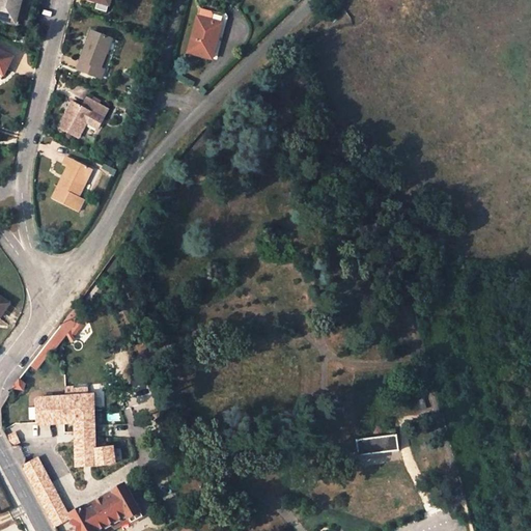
[(0,0),(0,19),(17,23),(22,0),(0,0)]
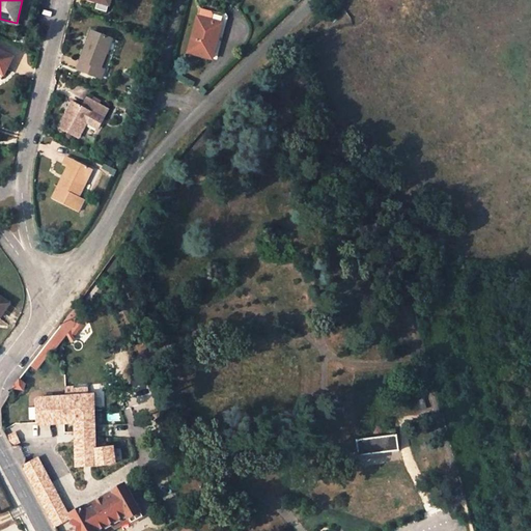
[(225,15),(201,8),(199,17),(190,51),(214,58),(223,23),(225,15)]
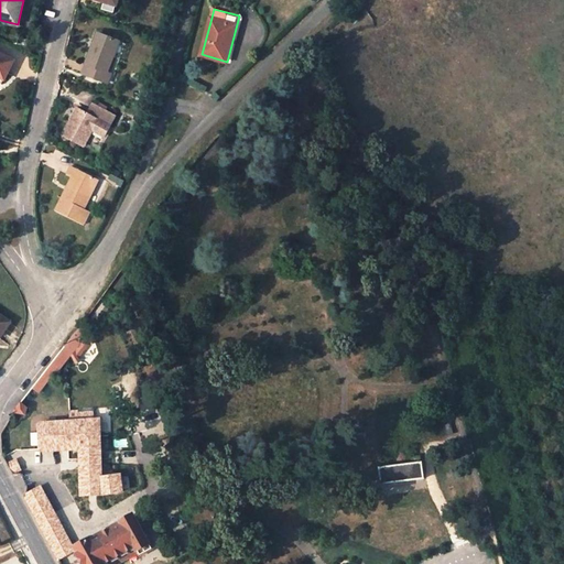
[(108,72),(120,41),(98,33),(83,73),(107,84),(111,74),(108,72)]
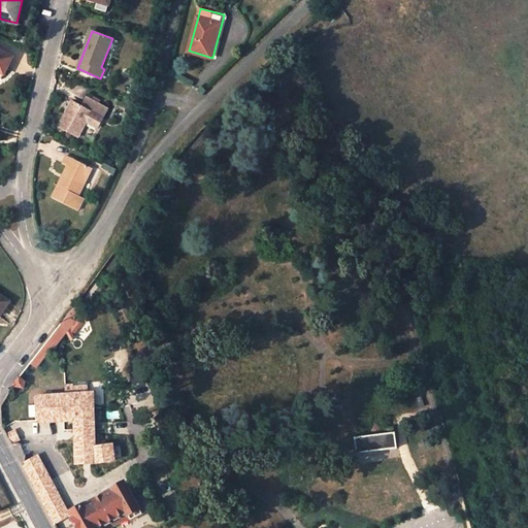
[(0,71),(4,74),(12,58),(0,51),(0,71)]
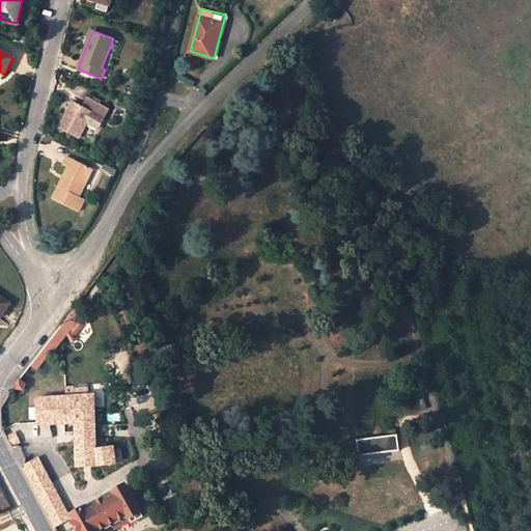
[(87,96),(81,106),(85,108),(90,99),(87,96)]
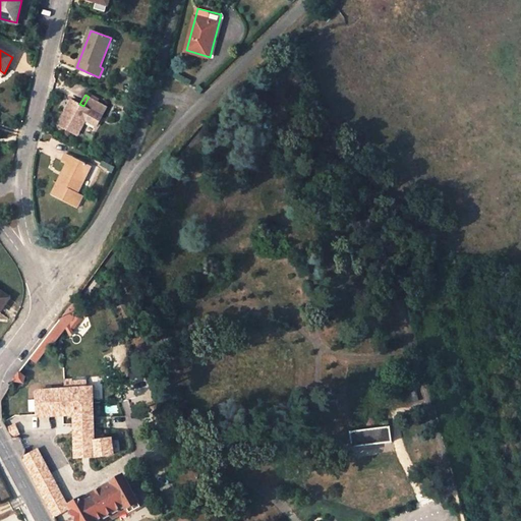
[(102,116),(107,107),(89,97),(83,106),(79,104),(72,100),(58,124),(77,134),(92,110),(102,116)]
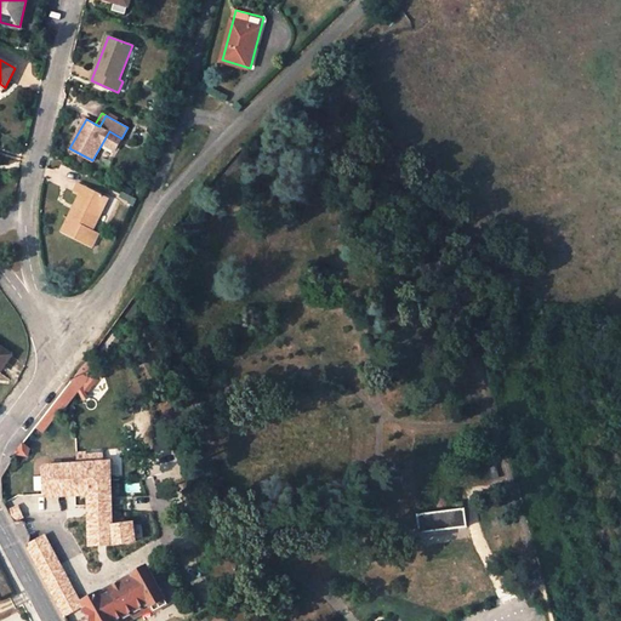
[(109,199),(79,183),(75,193),(81,195),(74,210),(72,210),(61,232),(90,246),(97,232),(93,231),(109,199)]
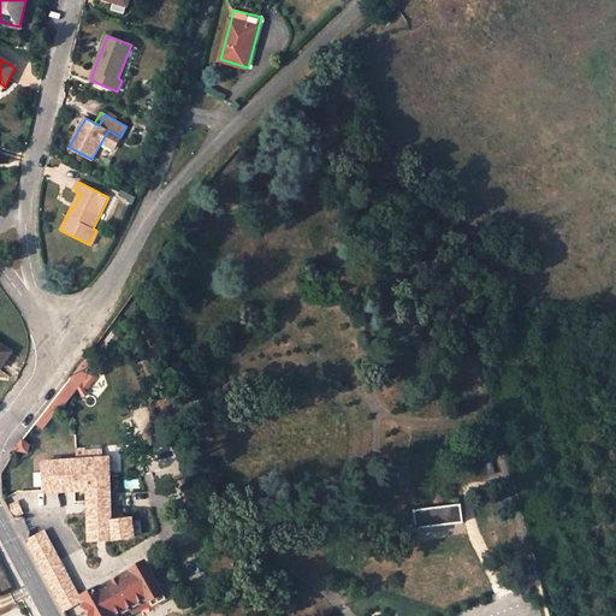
[(99,232),(96,230),(89,244),(93,246),(99,232)]
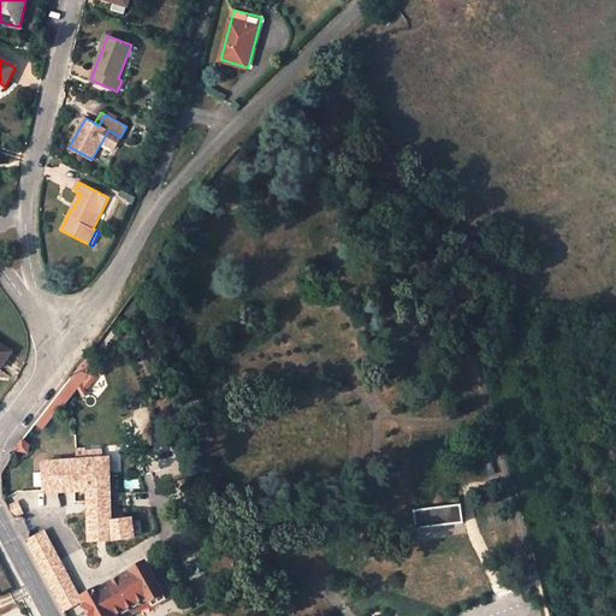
[(0,367),(12,351),(0,342),(0,367)]
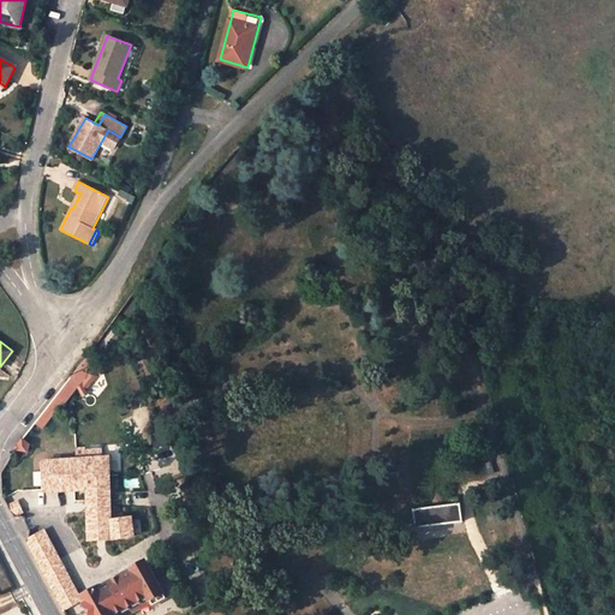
[(100,372),(101,376),(103,372),(100,363),(79,388),(84,396),(87,393),(85,390),(100,372)]
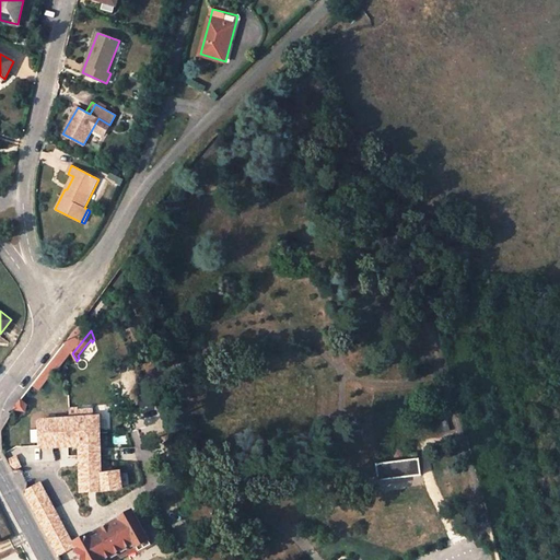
[(71,335),(48,364),(55,370),(56,370),(74,346),(74,345),(77,340),(76,340),(76,339),(71,335)]
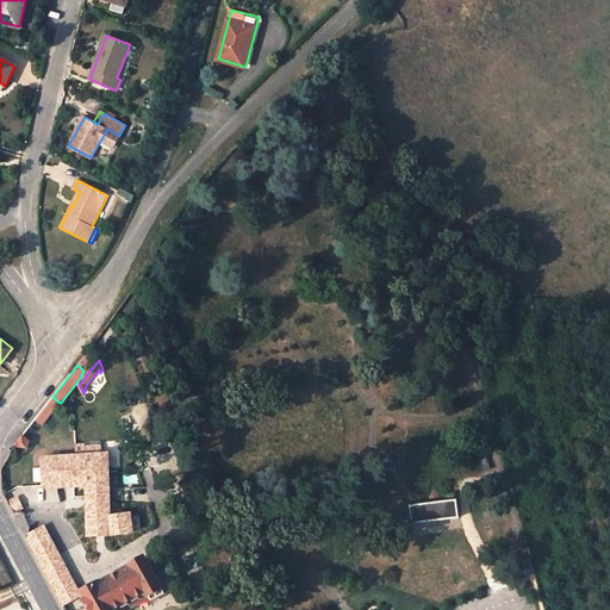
[(53,397),(36,419),(42,424),(60,403),(53,397)]
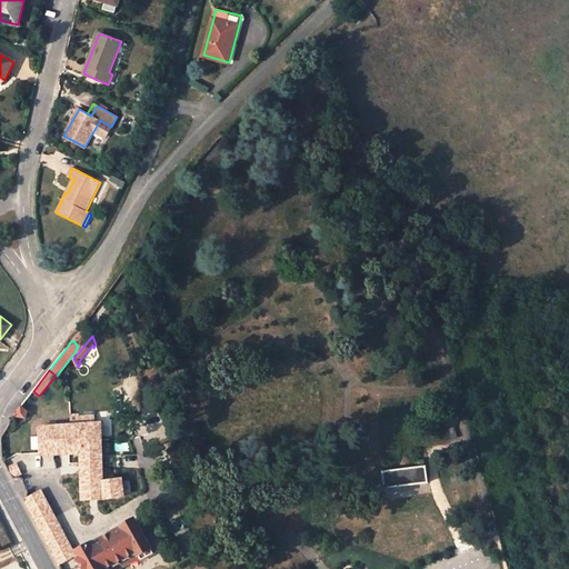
[(33,391),(21,406),(27,410),(39,396),(33,391)]
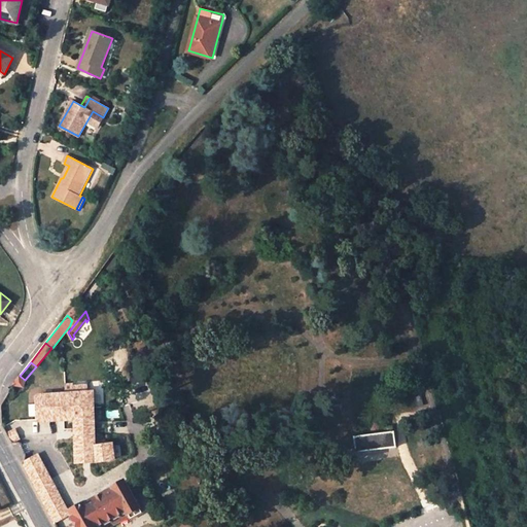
[(20,376),(12,385),(24,388),(26,381),(25,380),(20,376)]
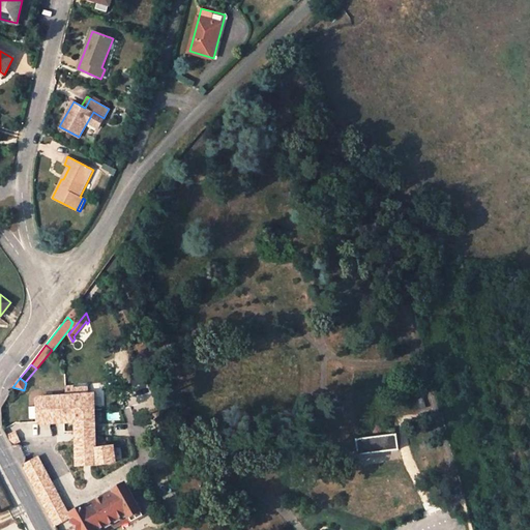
[(92,384),(74,385),(74,395),(92,394),(92,384)]
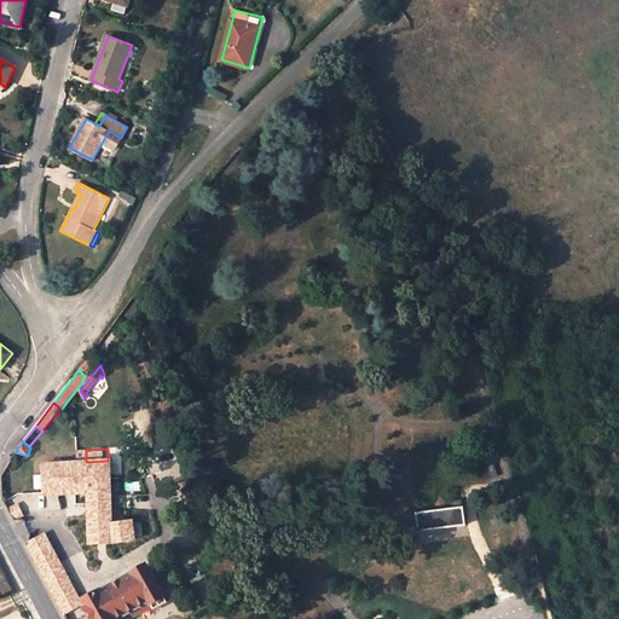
[(42,452),(44,466),(86,462),(86,450),(42,452)]
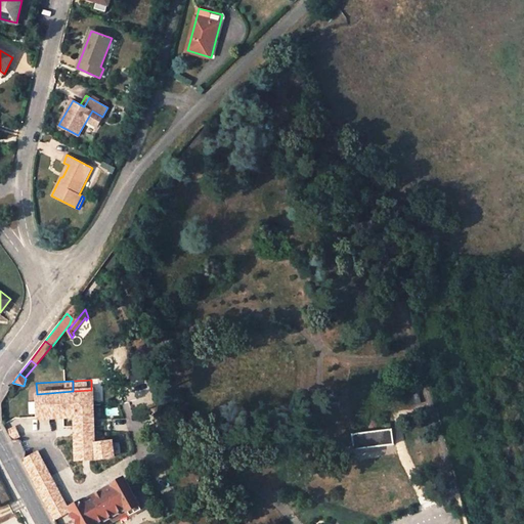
[(39,419),(75,417),(76,461),(94,460),(114,456),(112,441),(94,443),(94,430),(92,390),(91,390),(73,391),(37,394),(39,419)]
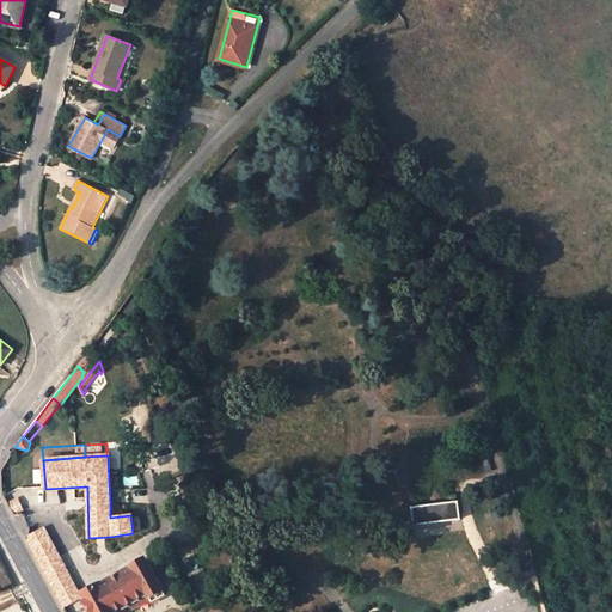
[(12,514),(46,501),(44,489),(7,505),(12,514)]
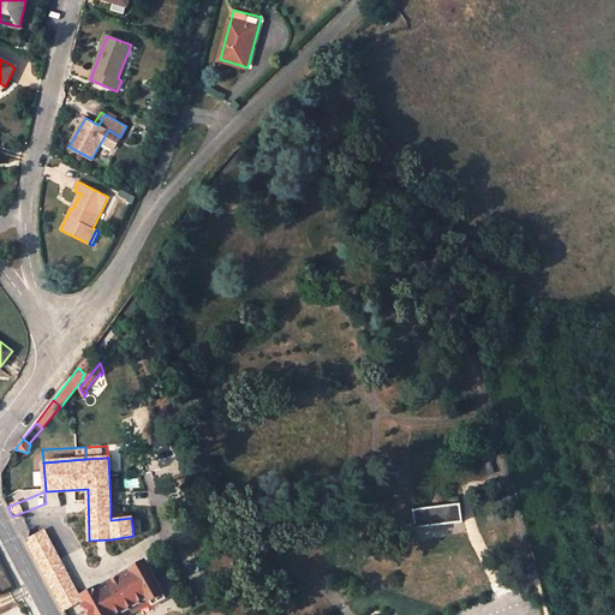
[(111,520),(131,518),(131,502),(111,505),(111,520)]
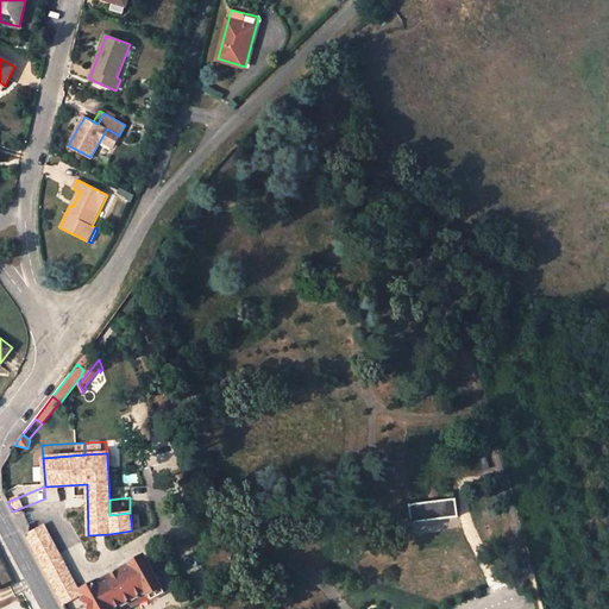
[(456,500),(409,506),(412,523),(458,518),(456,500)]
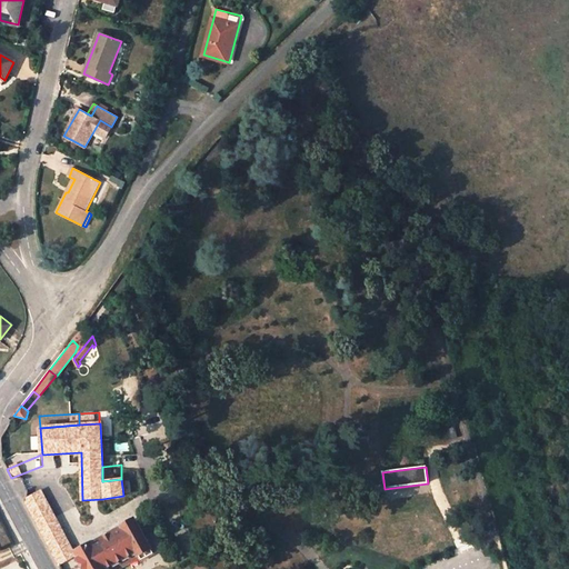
[(23,499),(37,526),(55,517),(41,490),(23,499)]
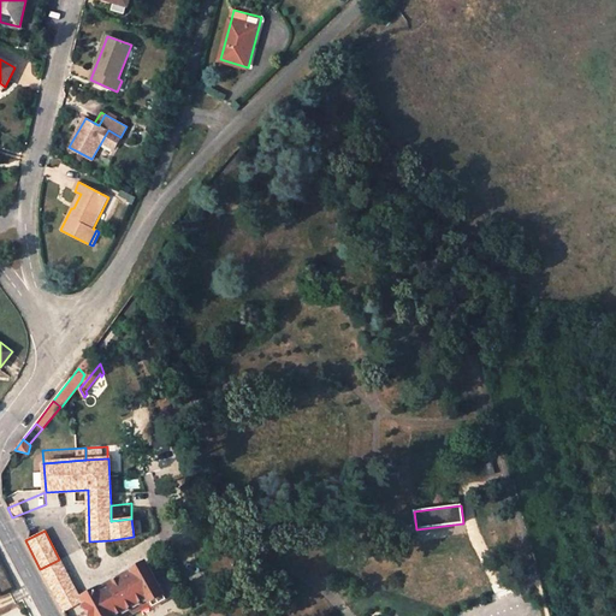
[(63,611),(81,600),(59,560),(40,569),(63,611)]
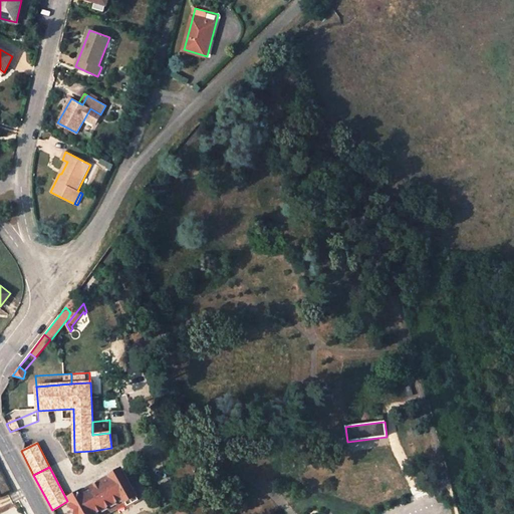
[(122,470),(70,499),(77,513),(94,513),(123,498),(126,503),(127,506),(139,500),(122,470)]
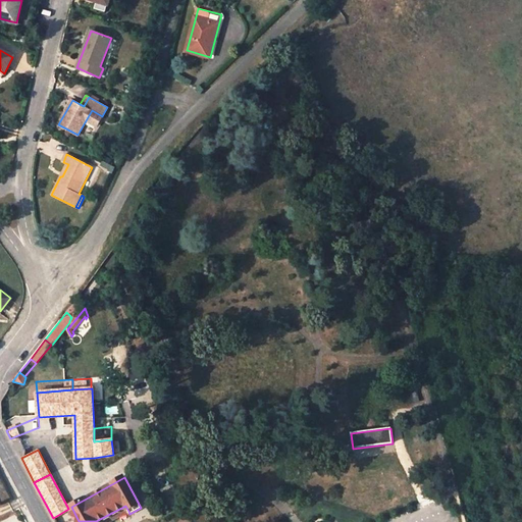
[(96,521),(107,521),(128,511),(125,506),(96,521)]
